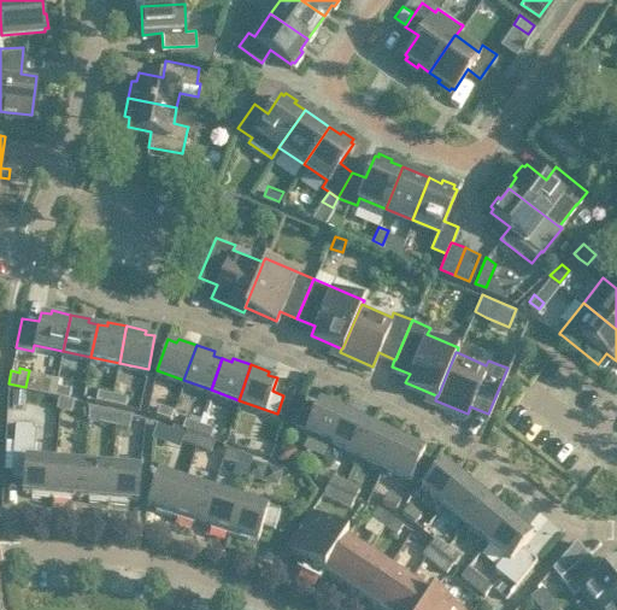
[(58,394),(59,394),(69,397),(71,386),(56,382),(54,393),(58,394)]
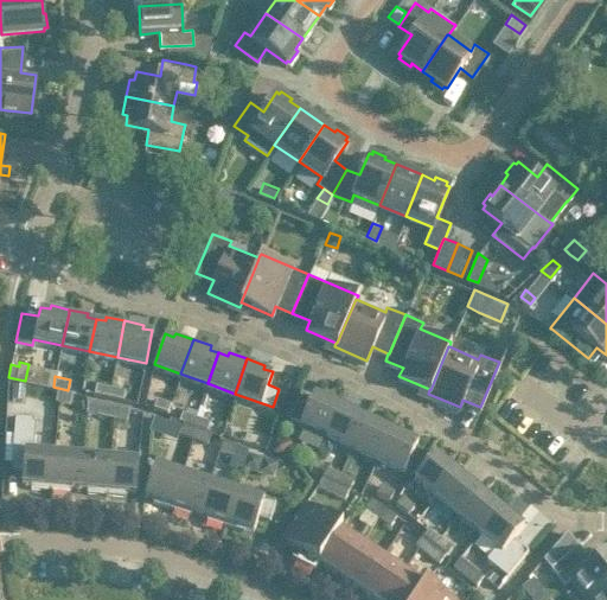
[(13,381),(12,396),(24,397),(25,382),(13,381)]
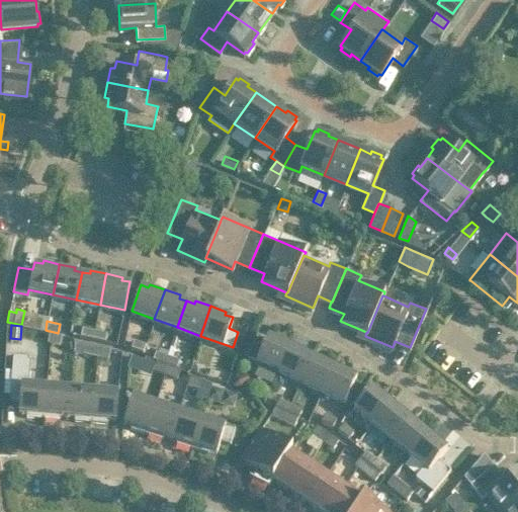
[(93,337),(94,328),(82,325),(80,334),(93,337)]
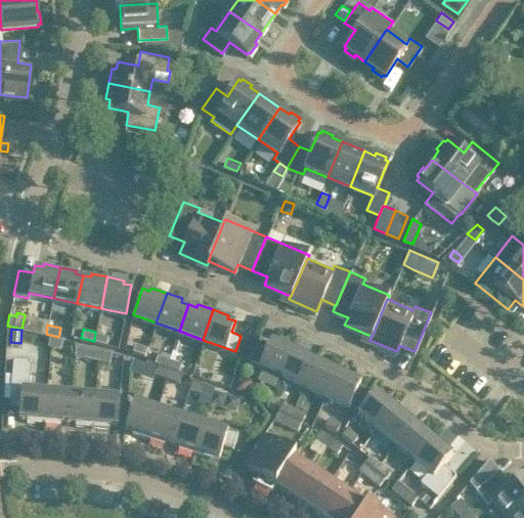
[(106,343),(108,335),(95,332),(94,341),(106,343)]
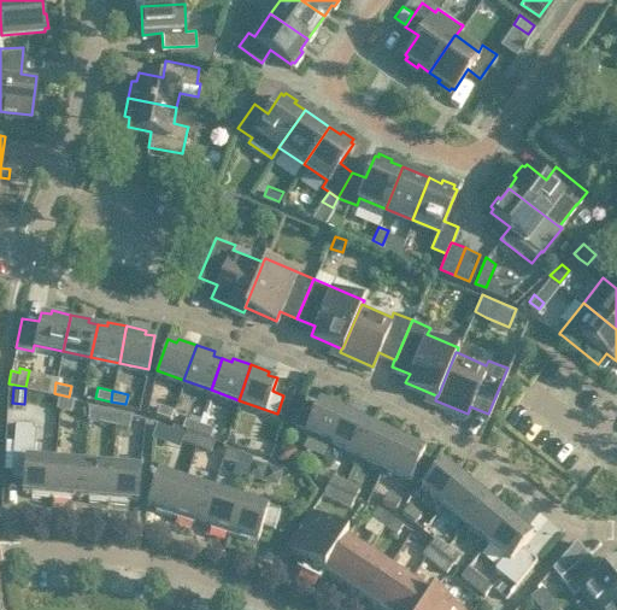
[(71,408),(74,397),(69,397),(59,394),(58,394),(57,404),(71,408)]
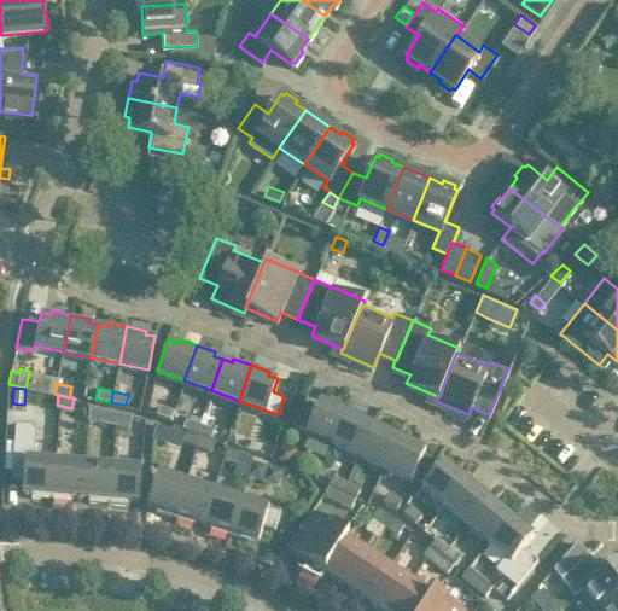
[(295,424),(316,434),(332,441),(347,411),(348,407),(331,399),(328,402),(320,399),(314,411),(303,406),(295,424)]
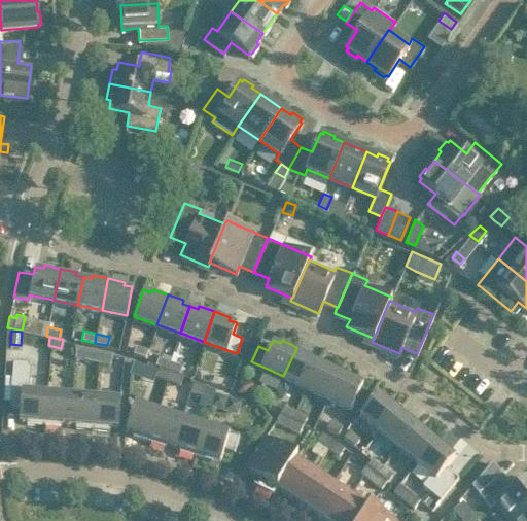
[(145,356),(148,348),(136,343),(133,352),(145,356)]
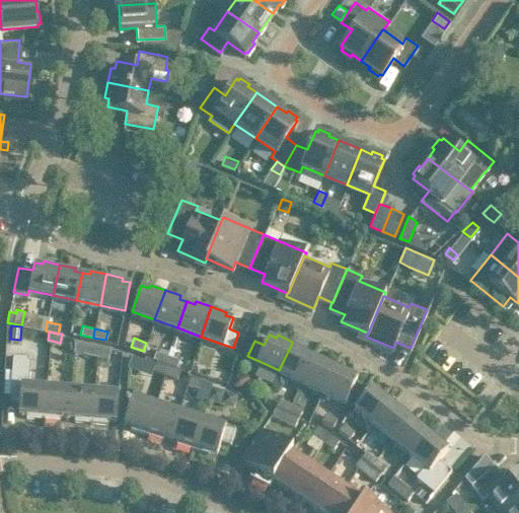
[(73,349),(96,354),(98,345),(74,340),(73,349)]
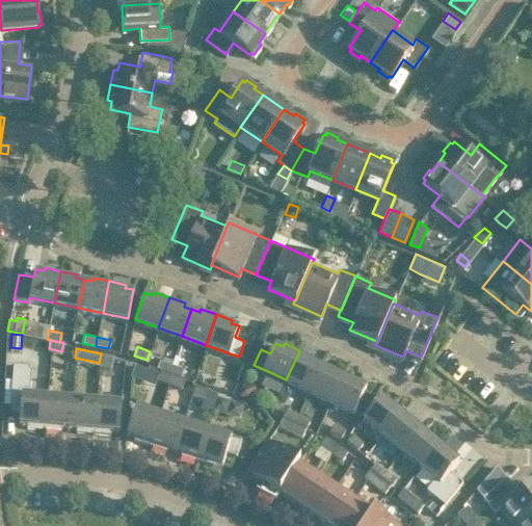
[(321,364),(314,361),(315,358),(299,350),(298,353),(286,379),(309,391),(321,364)]
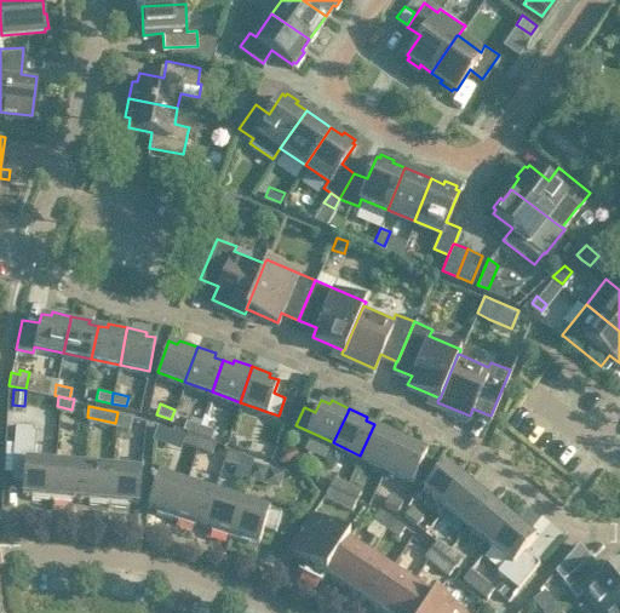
[(130,425),(132,416),(118,412),(115,423),(130,425)]
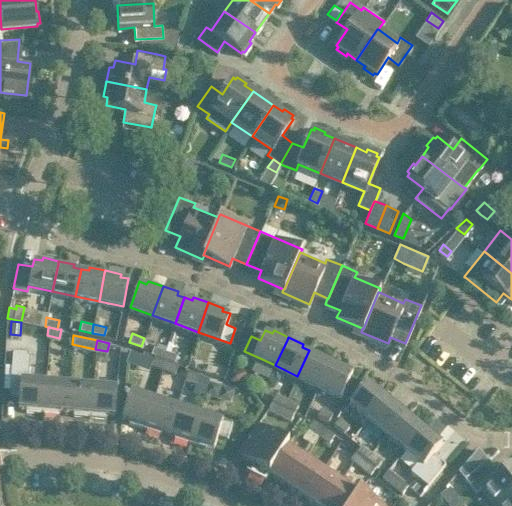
[(163,357),(166,349),(154,345),(151,353),(154,354),(163,357)]
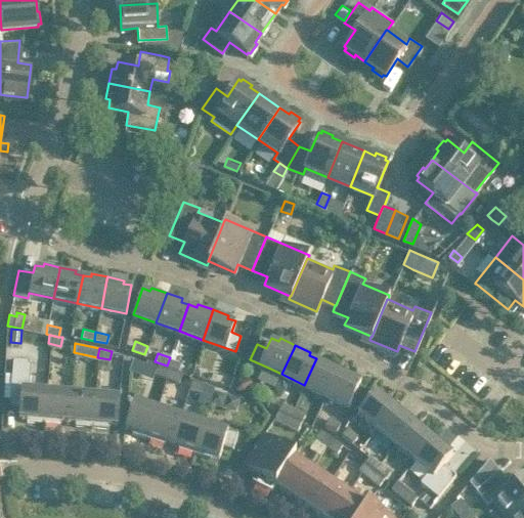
[(13,357),(9,401),(19,402),(18,415),(27,416),(27,419),(43,420),(43,417),(46,388),(29,387),(32,358),(13,357)]
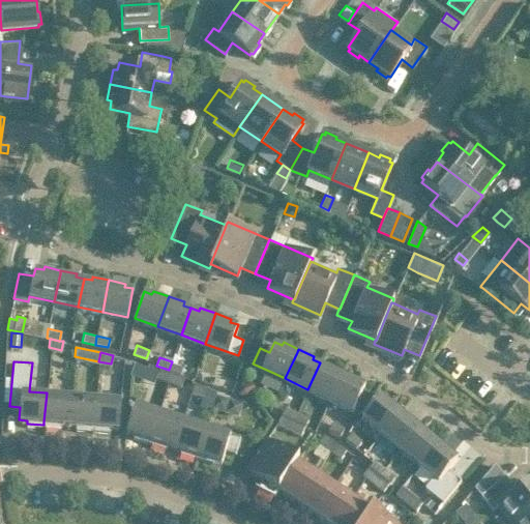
[(181,374),(184,366),(172,361),(169,370),(172,371),(181,374)]
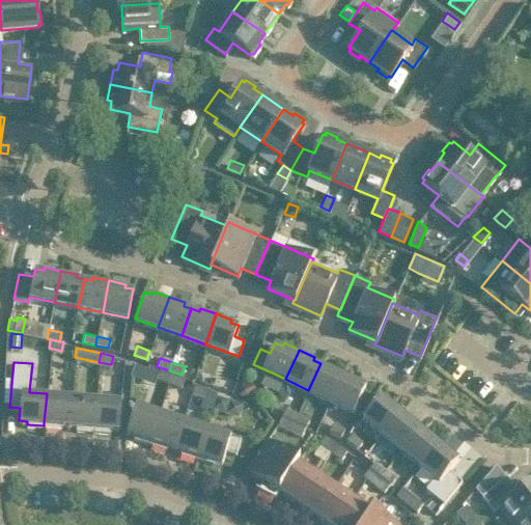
[(343,374),(344,370),(330,364),(328,367),(320,363),(308,390),(331,401),(343,374)]
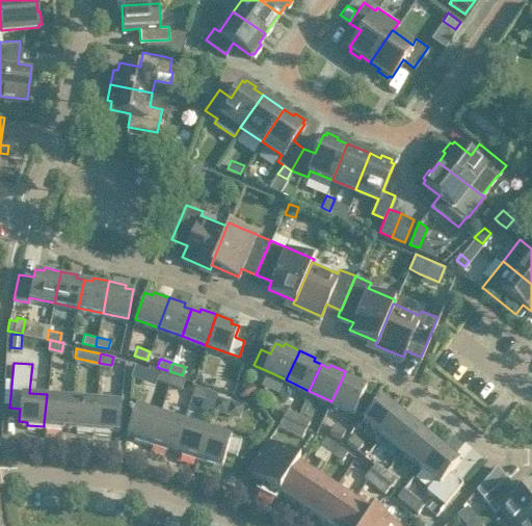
[(173,372),(169,371),(160,368),(157,376),(169,380),(173,372)]
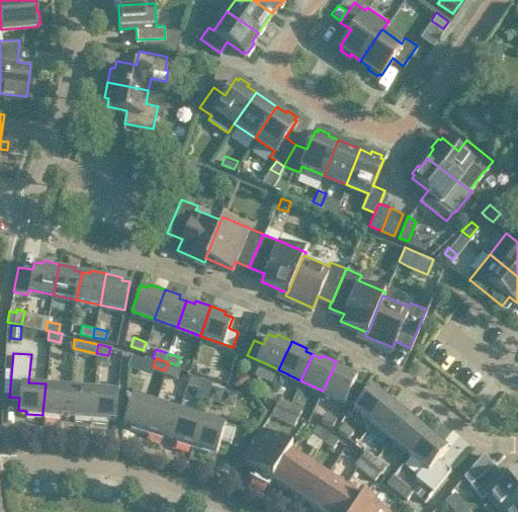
[(356,375),(349,371),(350,368),(336,361),(335,364),(323,391),(345,401),(348,394),(356,375)]
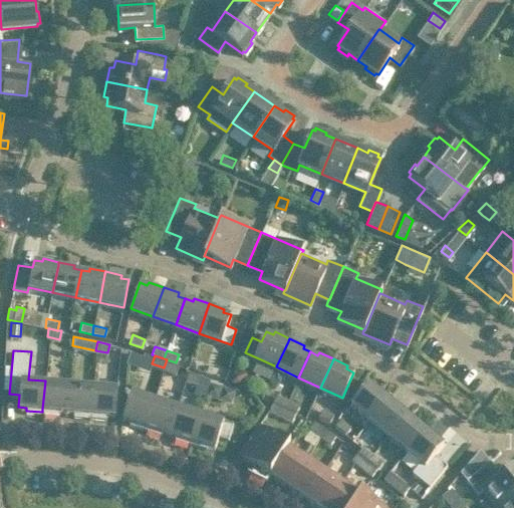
[(179,363),(176,362),(167,359),(164,367),(176,372),(179,363)]
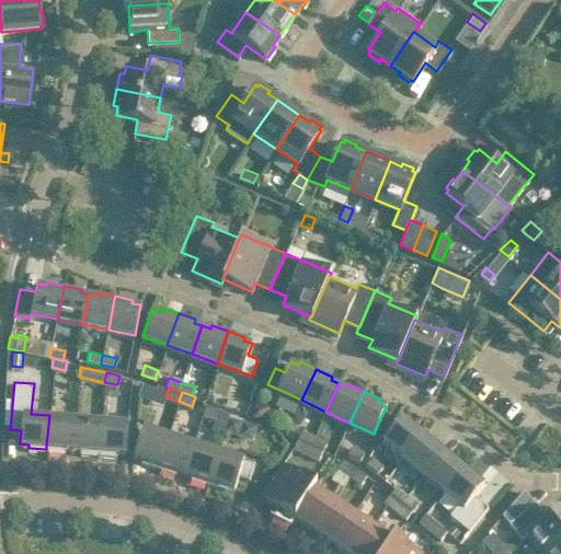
[(256,405),(253,414),(260,416),(267,413),(263,403),(256,405)]
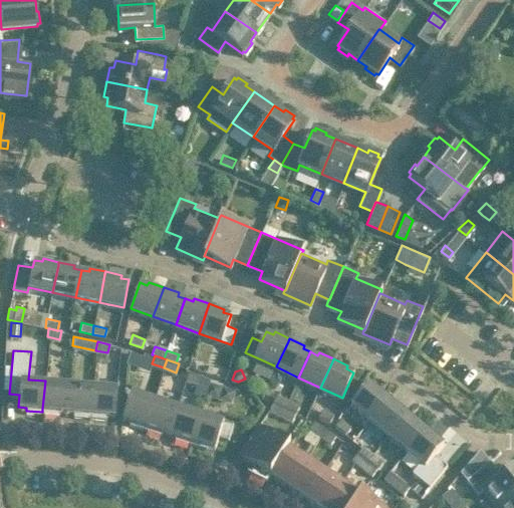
[(186,378),(198,383),(201,374),(188,370),(186,378)]
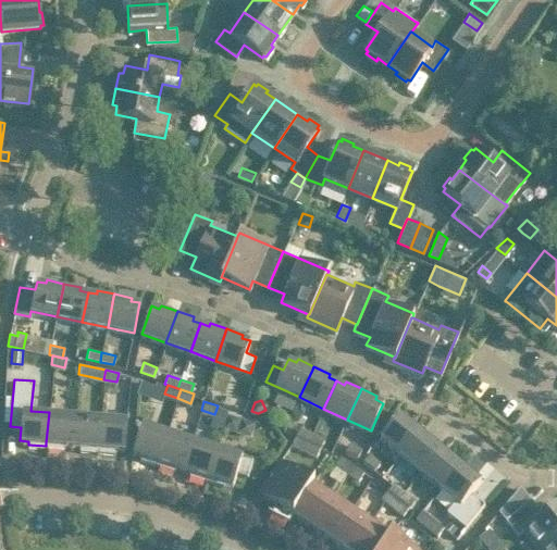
[(46,442),(46,446),(63,448),(63,444),(72,445),(75,414),(49,412),(46,442)]
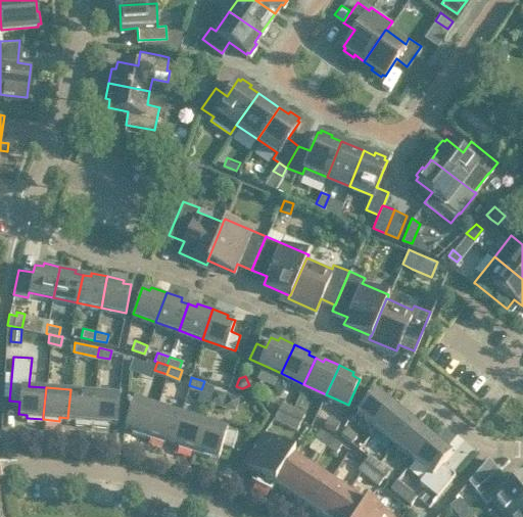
[(215,387),(210,400),(223,404),(227,391),(215,387)]
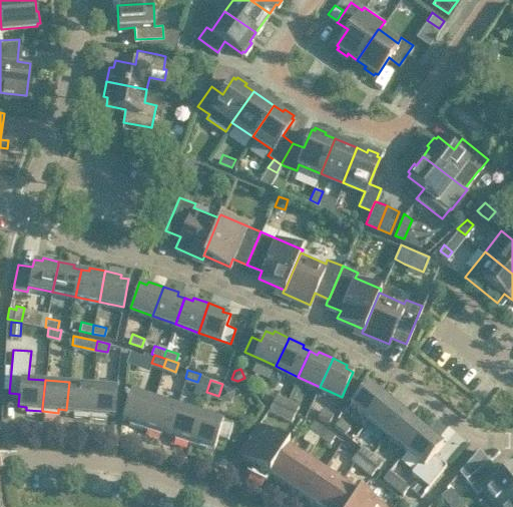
[(376,384),(374,386),(368,381),(355,396),(350,402),(369,418),(387,396),(389,394),(376,384)]
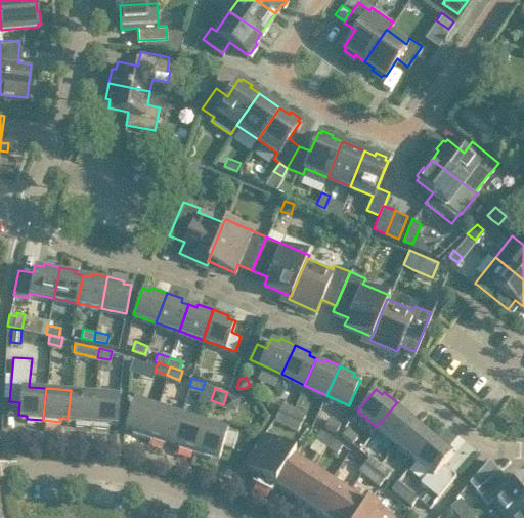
[(71,390),(68,419),(76,420),(76,423),(92,424),(92,421),(94,392),(71,390)]
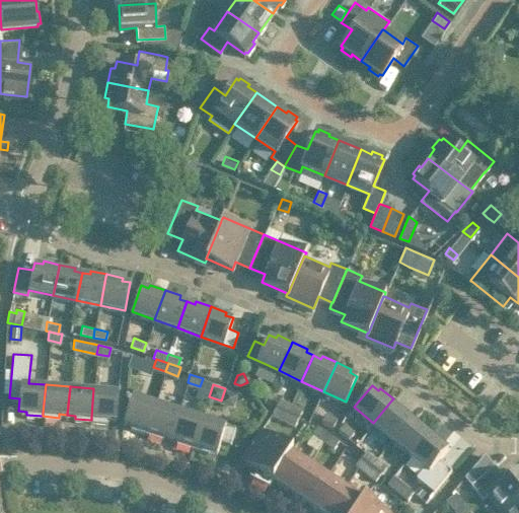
[(91,417),(91,420),(107,422),(107,418),(117,419),(118,398),(119,390),(93,388),(91,417)]
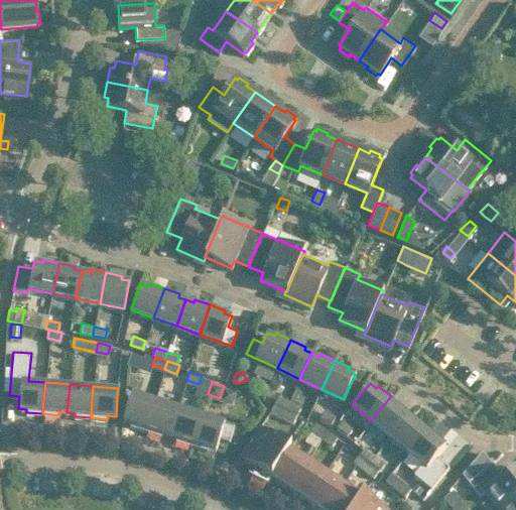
[(129,400),(123,419),(130,421),(129,424),(145,429),(146,426),(155,399),(132,392),(129,400)]
